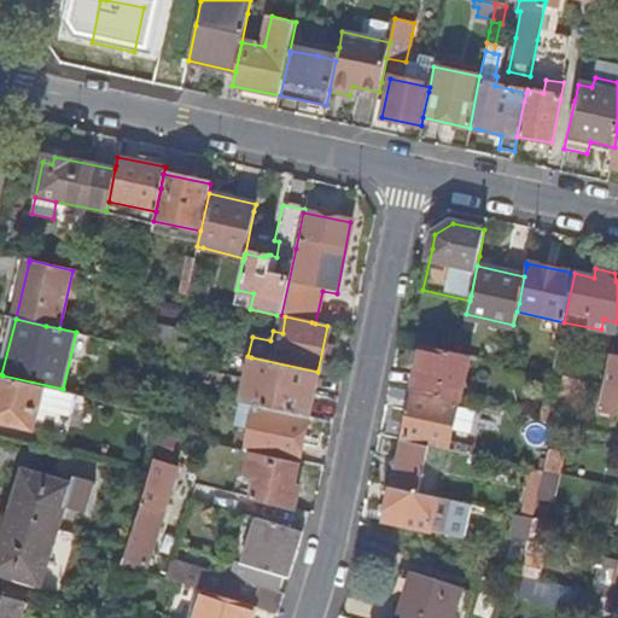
[(159,325),(155,350),(175,355),(178,340),(180,328),(159,325)]
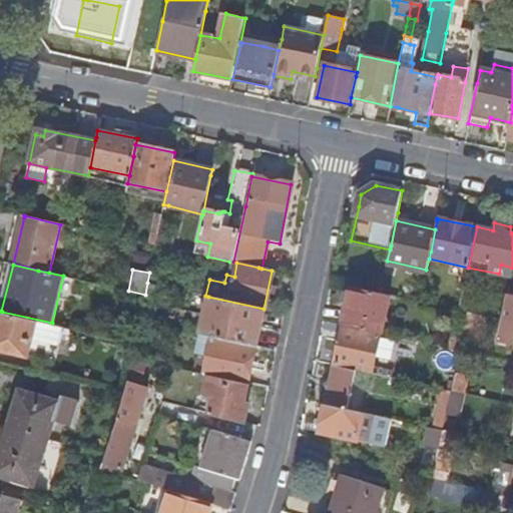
[(343,327),(380,335),(382,336),(391,296),(381,294),(380,294),(375,293),(352,288),(343,327)]
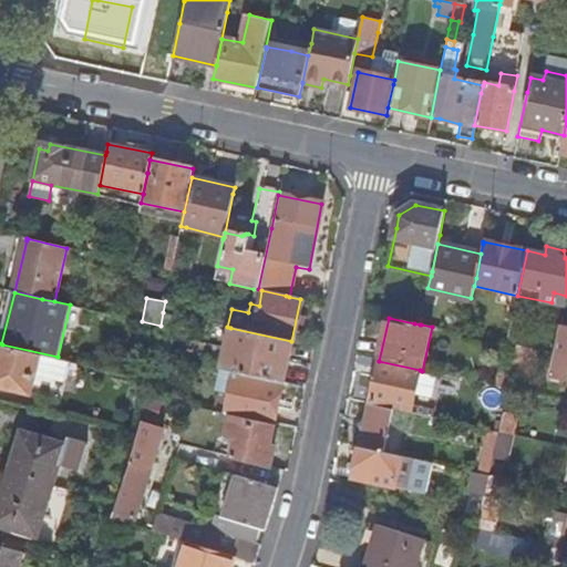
[(566,379),(566,328),(560,327),(555,352),(550,375),(566,379)]
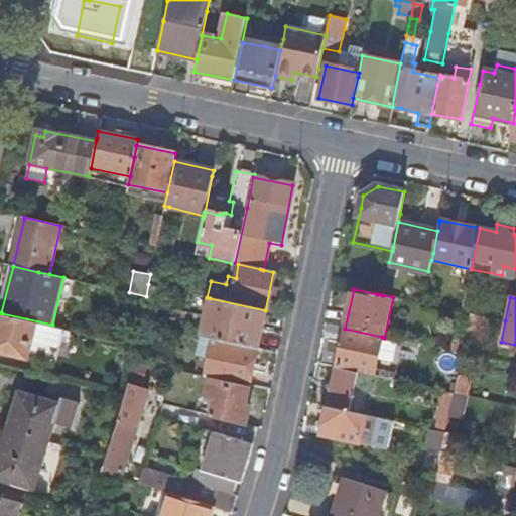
[(262,330),(265,310),(210,298),(207,316),(202,336),(213,338),(257,349),(259,346),(262,330)]
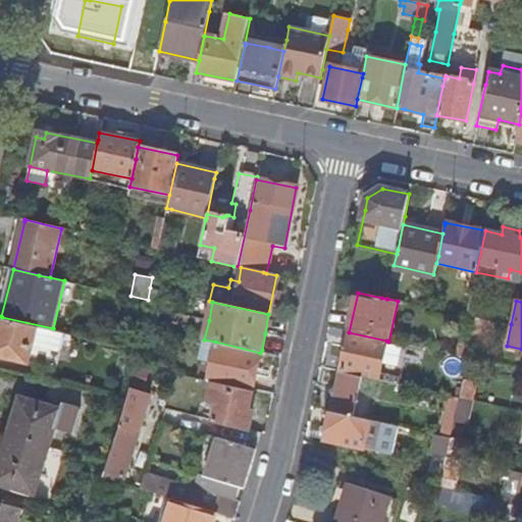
[(57,331),(0,318),(0,353),(56,368),(65,332),(57,331)]
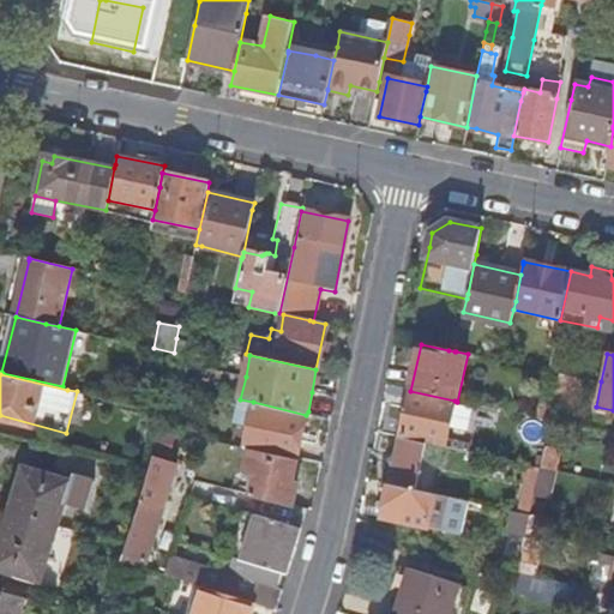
[(447,438),(455,401),(410,391),(401,438),(427,443),(463,451),(465,441),(447,438)]
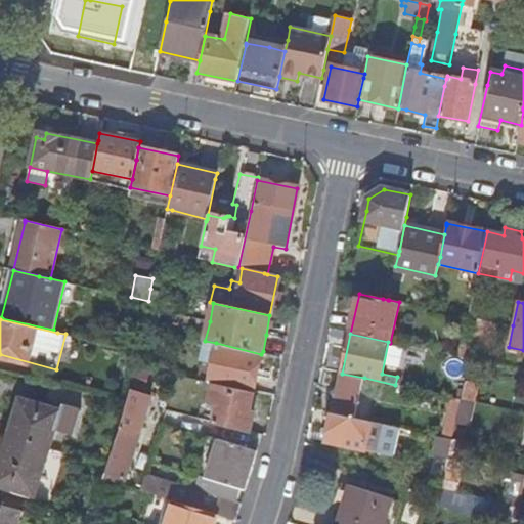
[(463,342),(459,357),(470,359),(473,344),(463,342)]
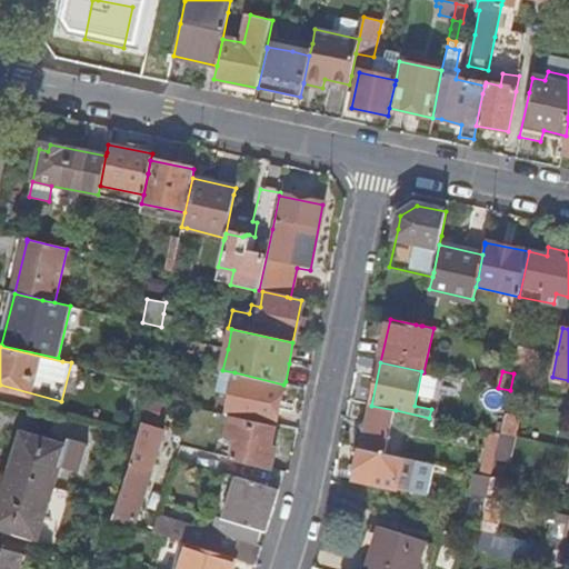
[(275,426),(283,385),(235,372),(227,415),(230,416),(275,426)]
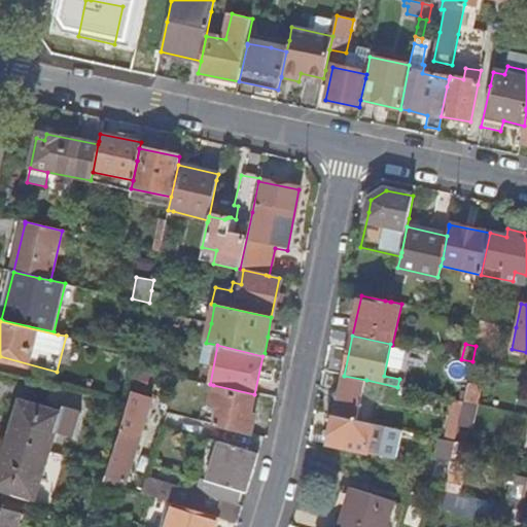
[(467,385),(477,386),(481,363),(472,361),(467,385)]
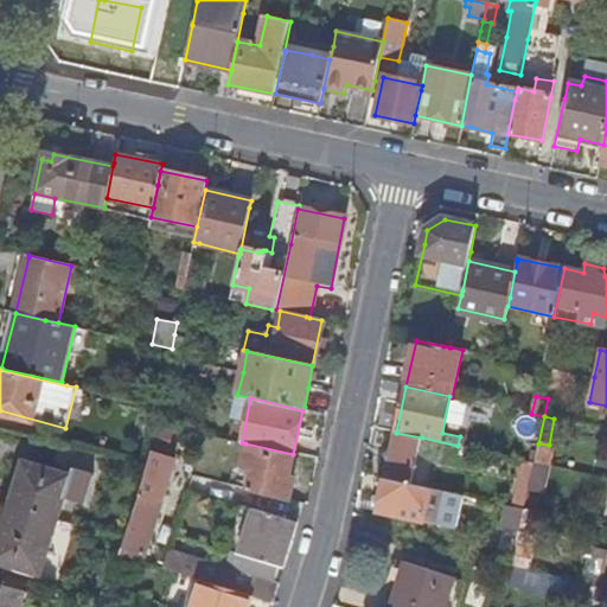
[(387,479),(413,485),(422,438),(396,433),(387,479)]
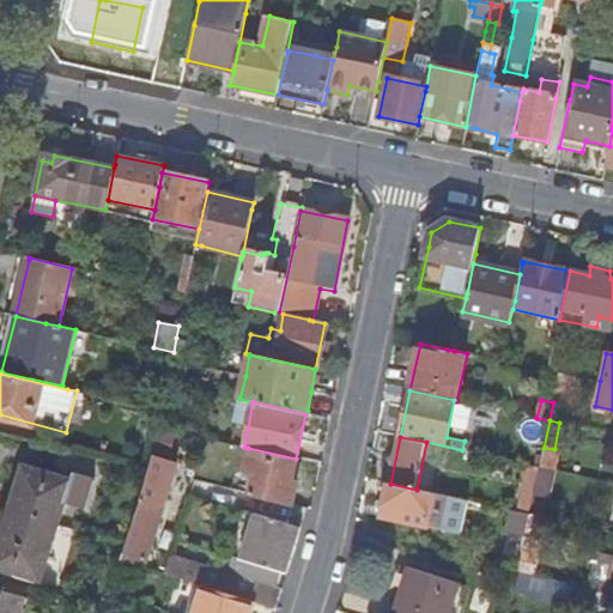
[(296,459),(248,448),(243,469),(255,472),(250,493),(278,501),(291,504),(297,481),(291,480),(296,459)]
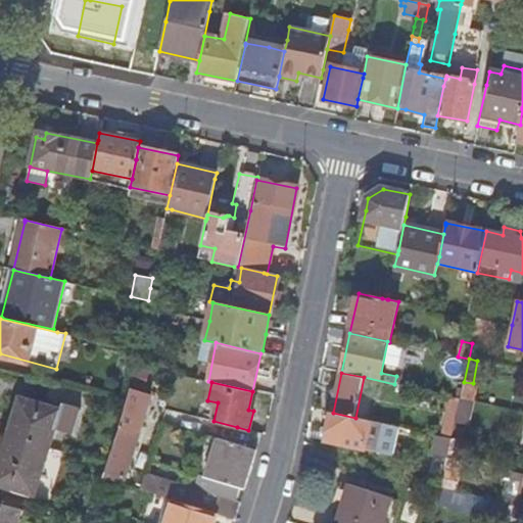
[(473,383),(464,382),(460,398),(470,400),(472,401),(475,384),(473,383)]
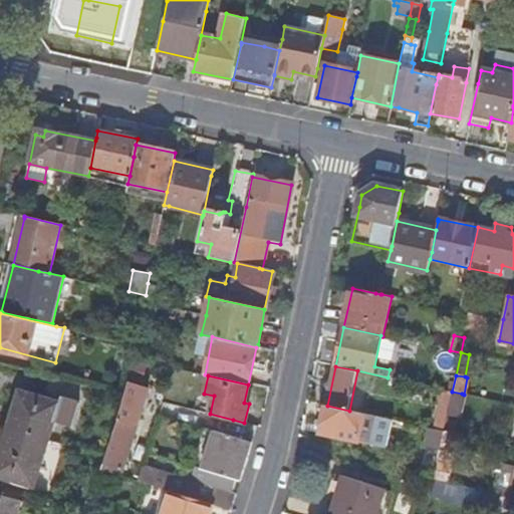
[(118,417),(103,464),(123,471),(127,457),(130,451),(138,424),(135,423),(137,417),(140,418),(148,390),(129,384),(125,393),(122,407),(118,417)]
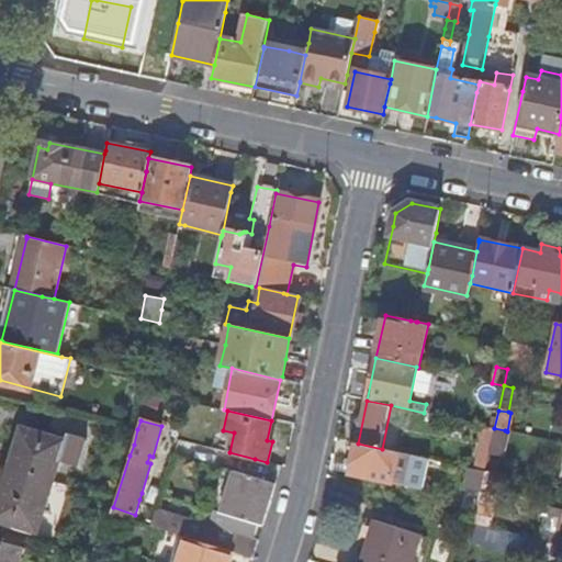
[(494,428),(485,426),(476,469),(485,471),(494,428)]
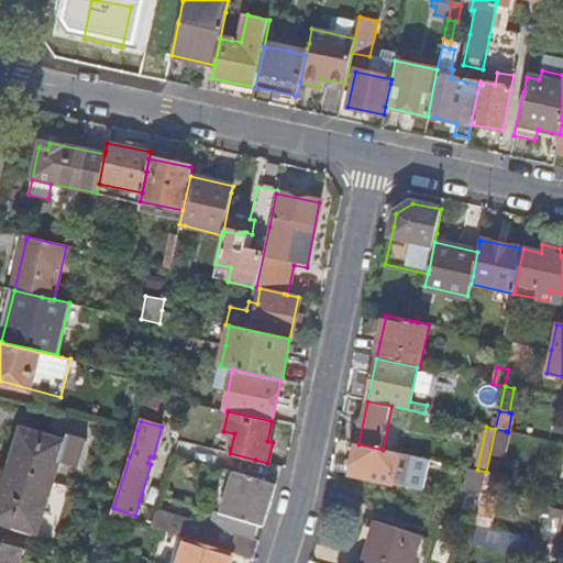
[(10,467),(12,468),(54,481),(58,467),(66,441),(23,429),(10,467)]
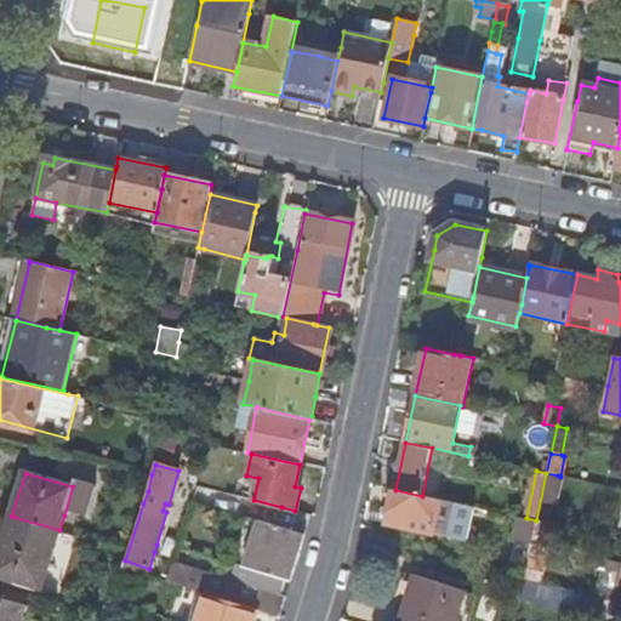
[(547,523),(558,476),(546,473),(536,520),(547,523)]
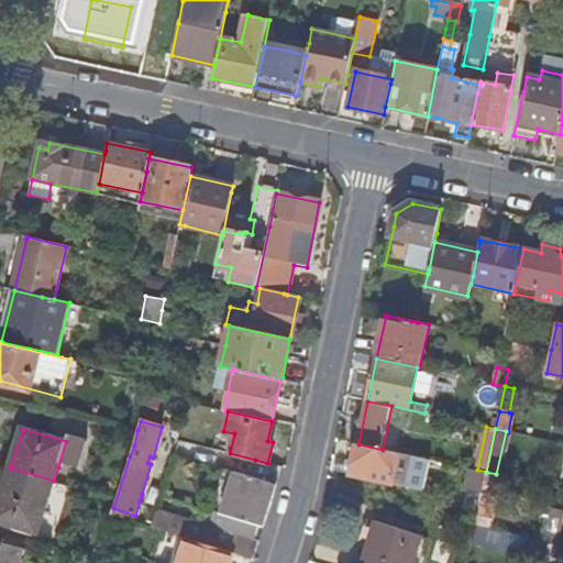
[(67,435),(66,441),(58,467),(79,473),(88,442),(87,441),(67,435)]
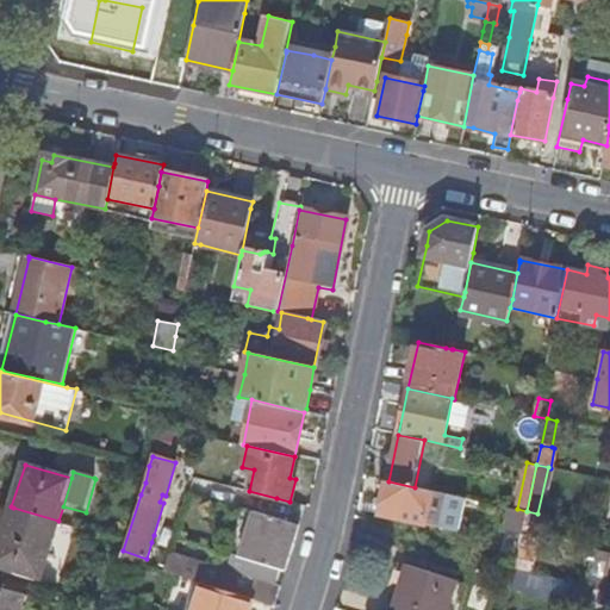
[(459,531),(466,498),(415,487),(388,481),(380,516),(459,531)]
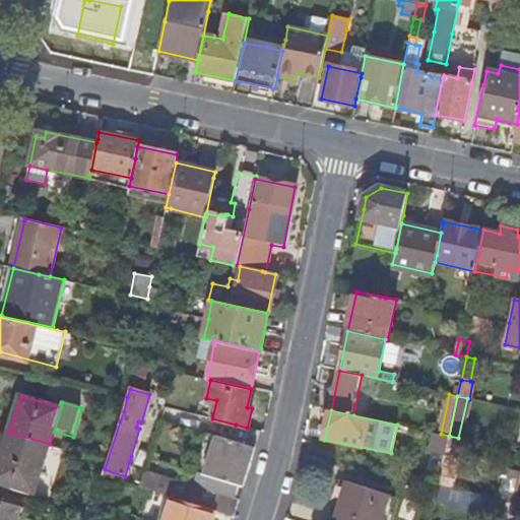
[(0,480),(36,493),(50,444),(11,433),(0,468),(0,480)]
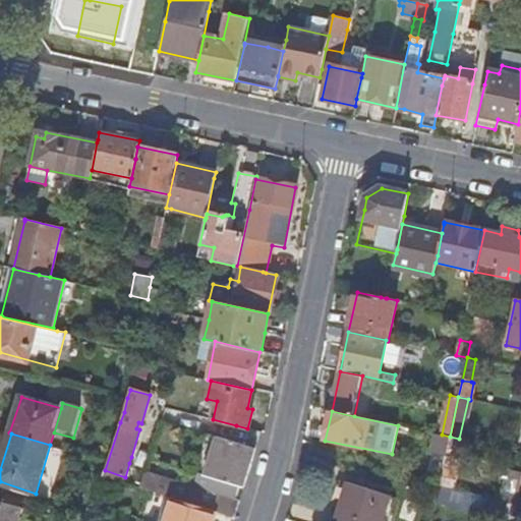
[(450,437),(442,435),(439,446),(432,474),(439,476),(442,477),(446,457),(450,437)]
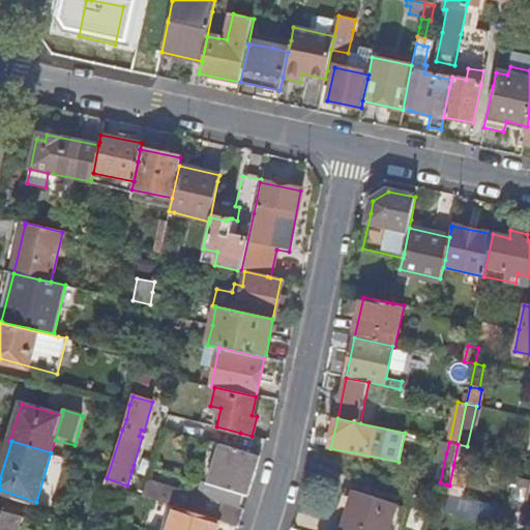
[(198,496),(148,482),(144,496),(159,500),(174,505),(218,520),(238,526),(241,517),(243,509),(240,508),(244,495),(248,495),(258,464),(261,455),(247,451),(221,444),(218,452),(210,480),(209,483),(202,481),(198,496)]
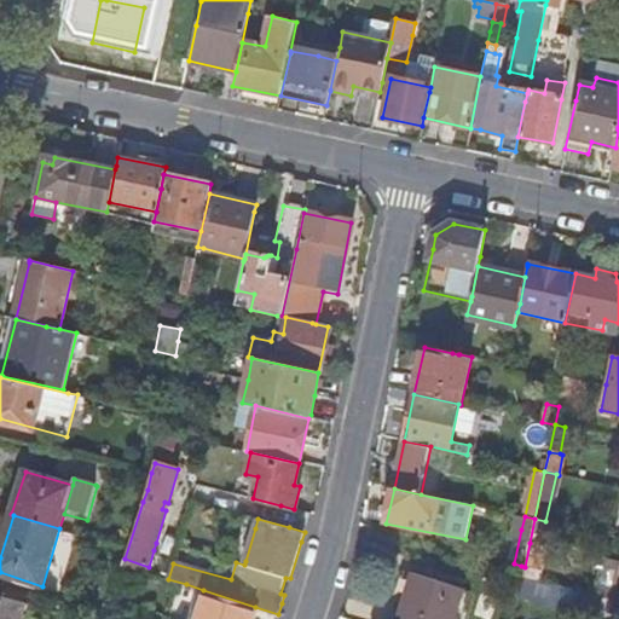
[(542,545),(547,521),(545,521),(534,519),(530,543),(542,545)]
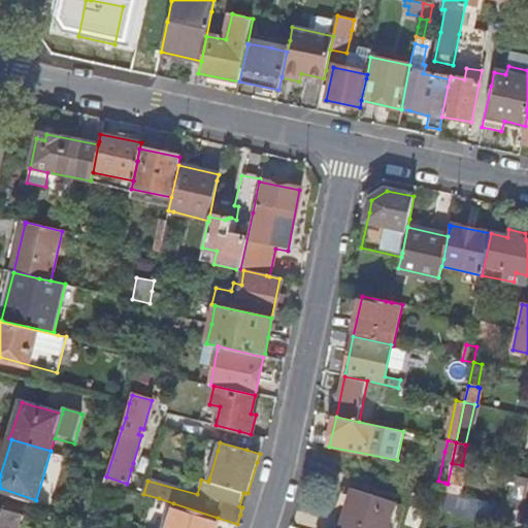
[(464,465),(462,465),(452,463),(448,484),(460,486),(464,465)]
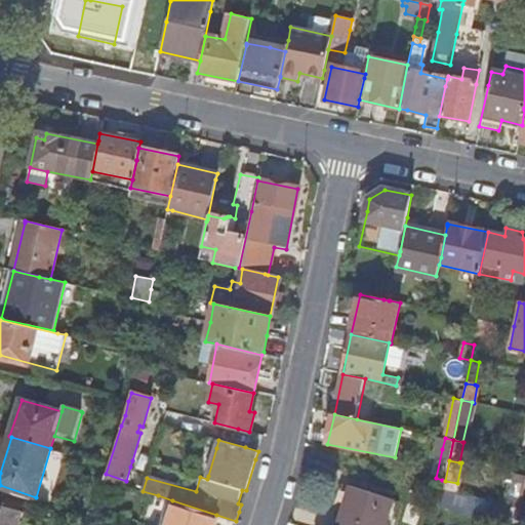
[(126,481),(106,474),(105,480),(124,486),(125,486),(126,481)]
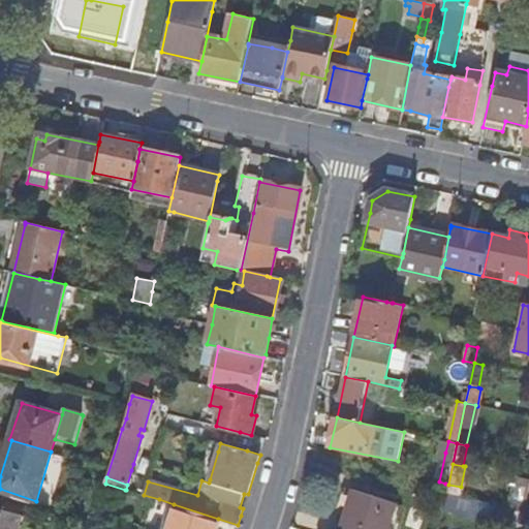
[(353,490),(341,528),(389,528),(397,503),(353,490)]
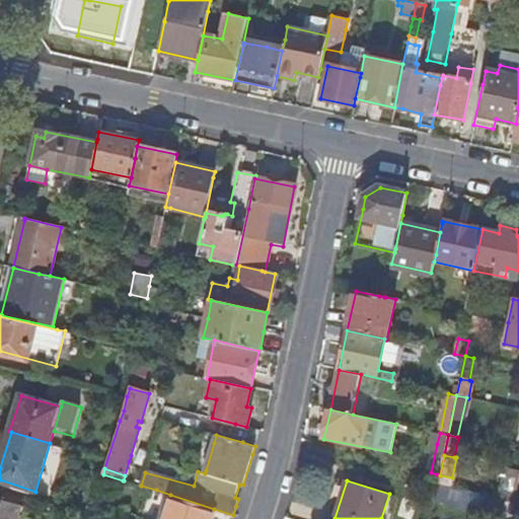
[(440,483),(438,490),(476,499),(478,493),(440,483)]
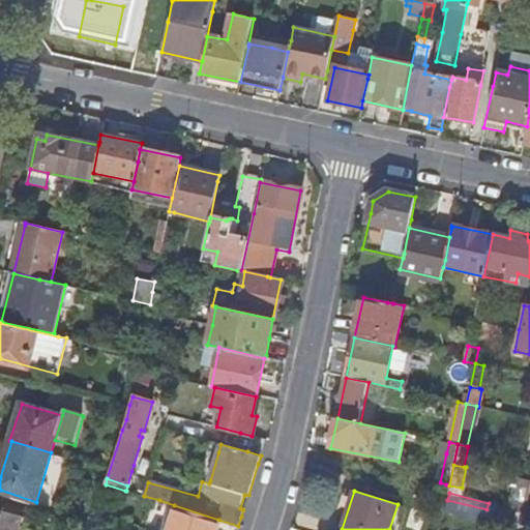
[(484,521),(487,509),(447,500),(445,510),(484,521)]
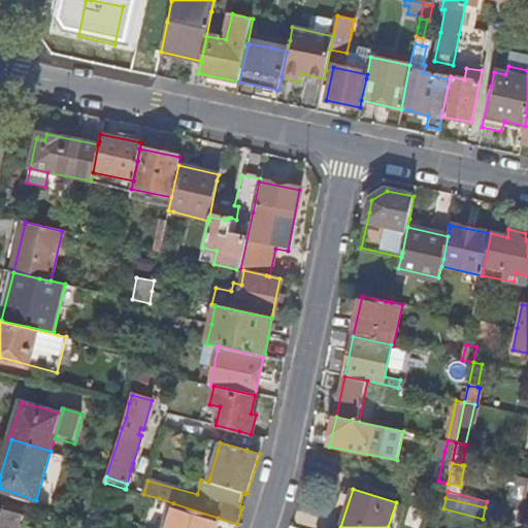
[(173,503),(165,527),(213,527),(218,518),(173,503)]
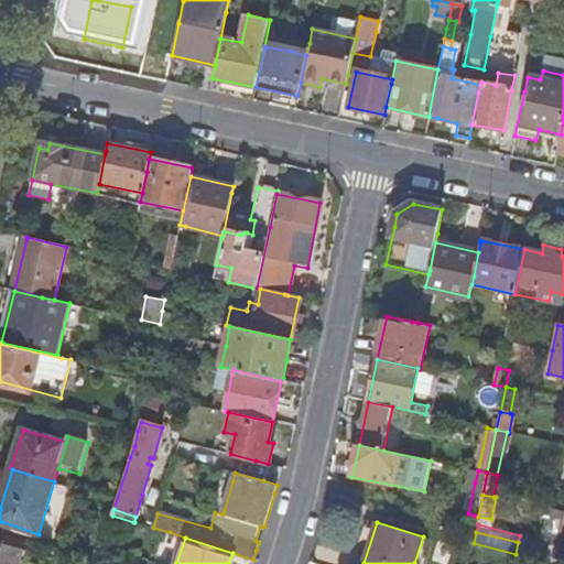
[(0,543),(0,563),(18,563),(22,550),(0,543)]
